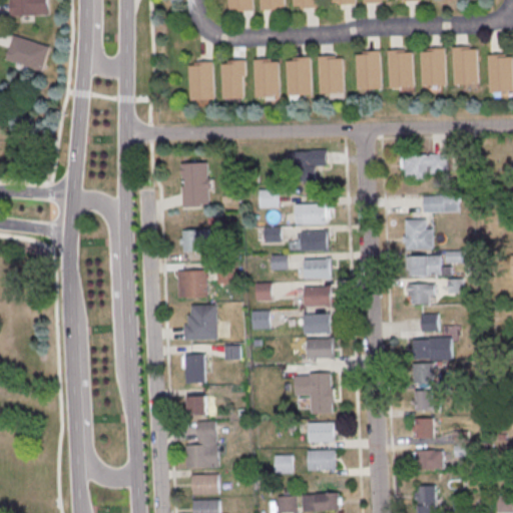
[(10,15),(9,0),(48,0),(50,13),(10,15)]
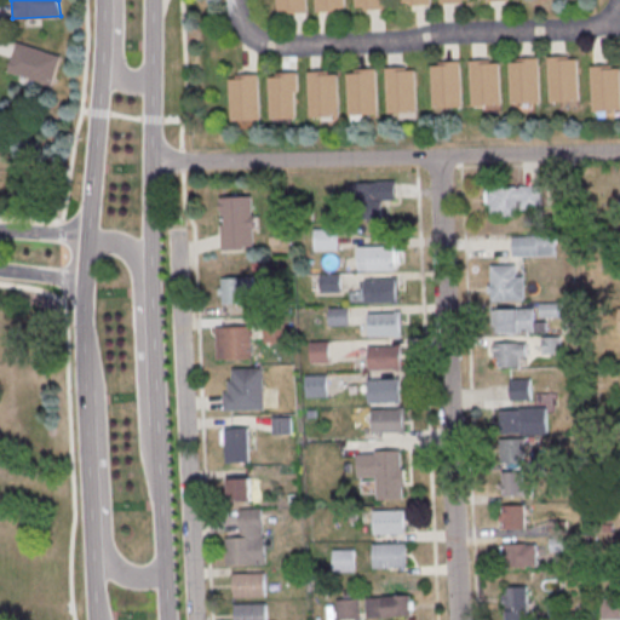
[(275,11),(274,0),(303,0),(304,10),(275,11)]
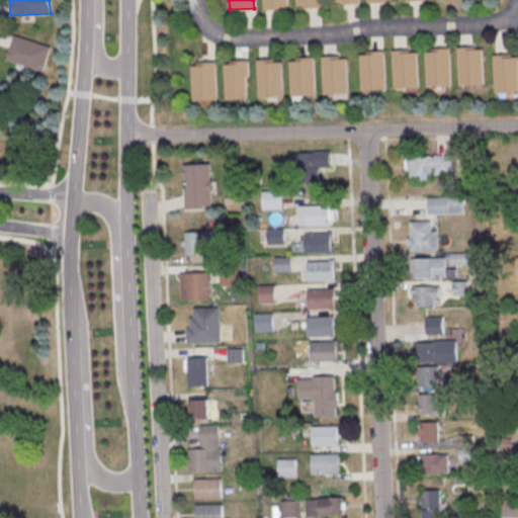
[(263,9),(262,0),(287,0),(288,8),(263,9)]
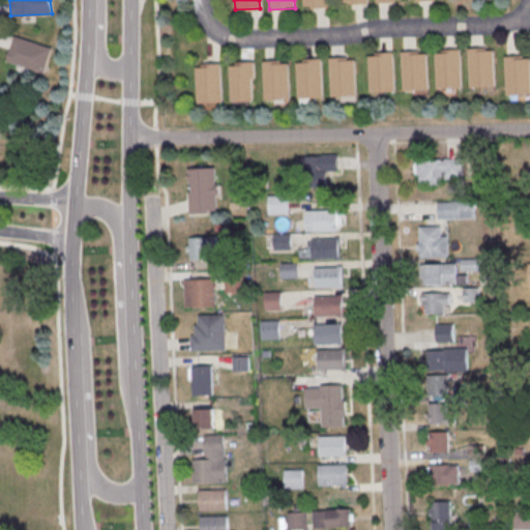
[(304,8),(303,0),(325,0),(326,7),(304,8)]
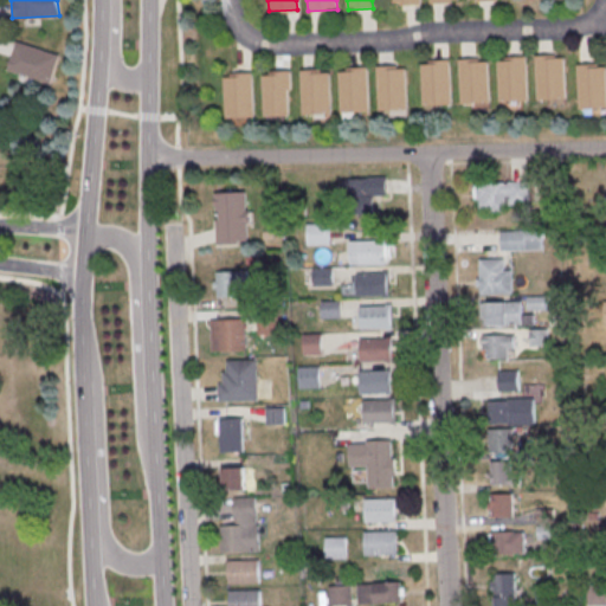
[(8,70),(18,40),(60,55),(50,84),(8,70)]
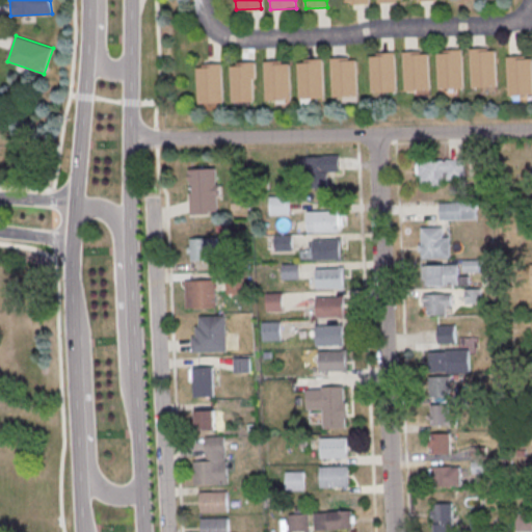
[(471,87),(470,50),(495,49),(496,86),(471,87)]
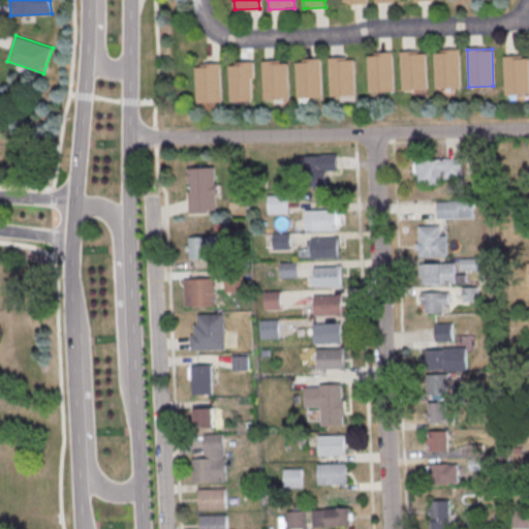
[(435,89),(433,51),(459,50),(461,87),(435,89)]
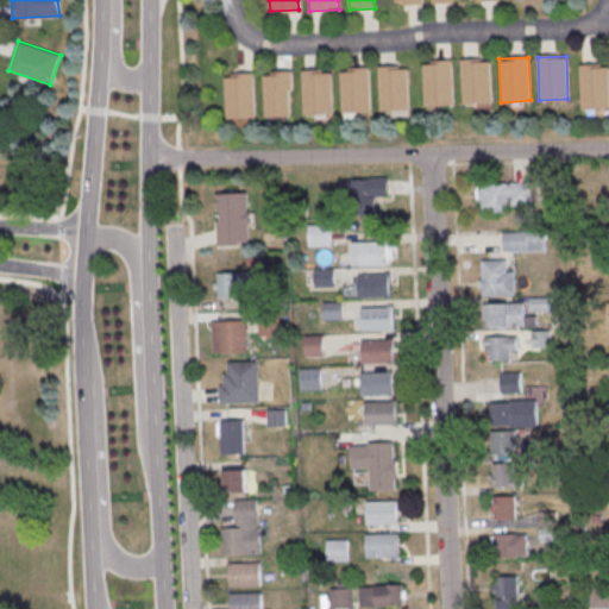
[(460,61),(490,58),(494,104),(463,105),(460,61)]
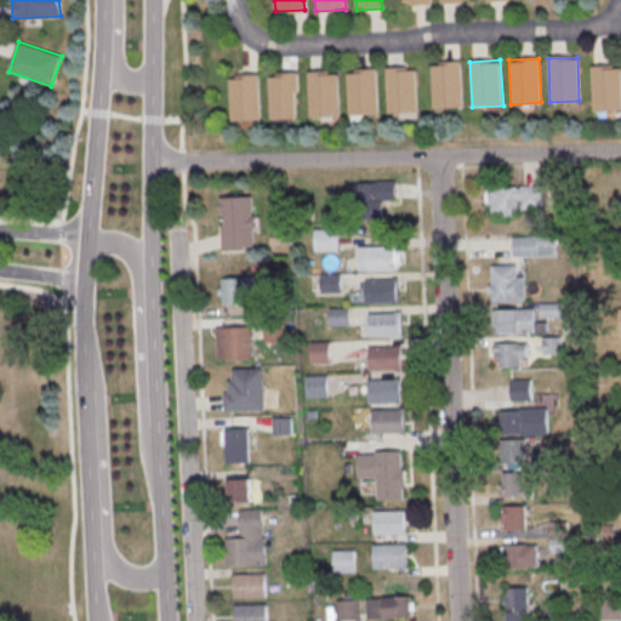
[(433,108),(431,64),(461,63),(463,107),(433,108)]
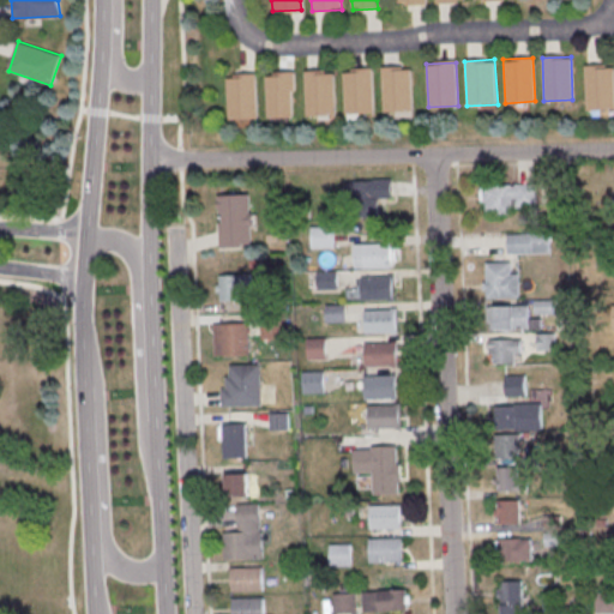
[(384,110),(381,67),(409,66),(410,109),(384,110)]
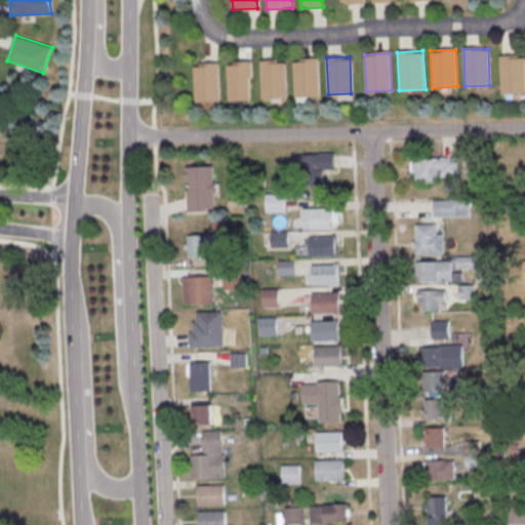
[(524,93),(524,56),(499,57),(500,93),(524,93)]
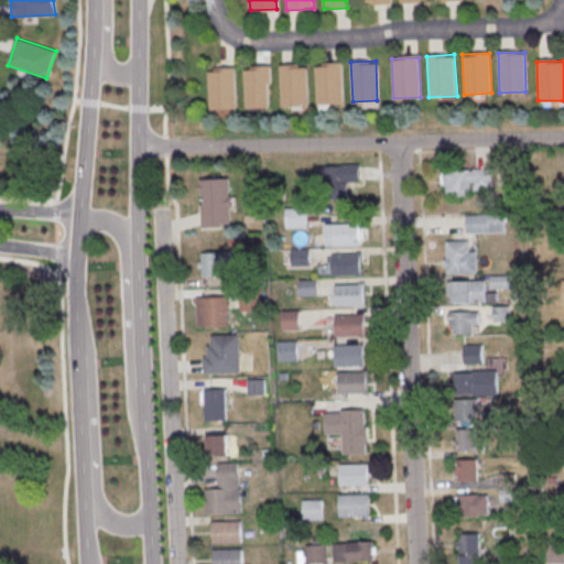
[(317,104),(315,64),(342,63),(344,102),(317,104)]
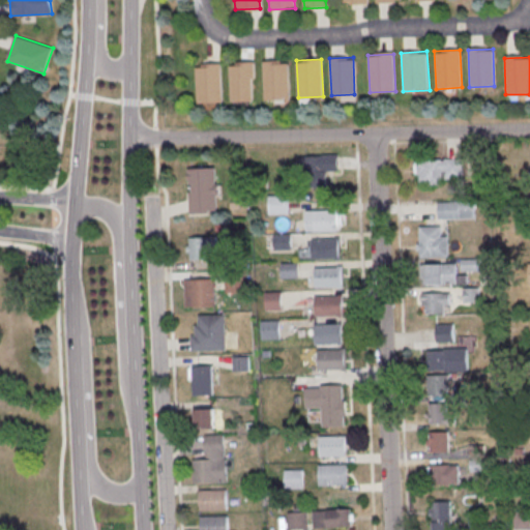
[(264,99),(262,62),(288,60),(290,98),(264,99)]
